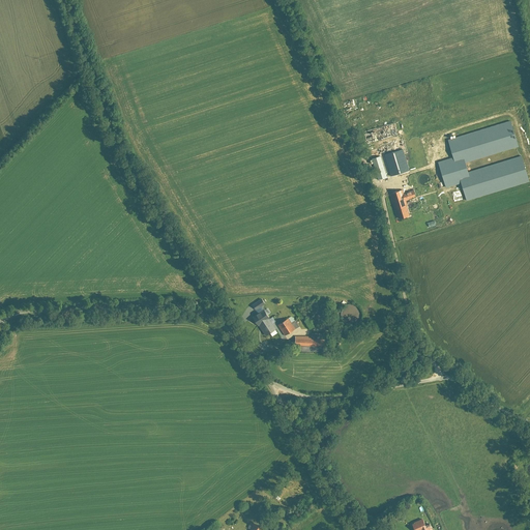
[(380,149),(383,146),(384,141),(381,136),(379,135),(374,134),(371,136),(369,138),(367,143),(370,147),(375,150),(380,149)]
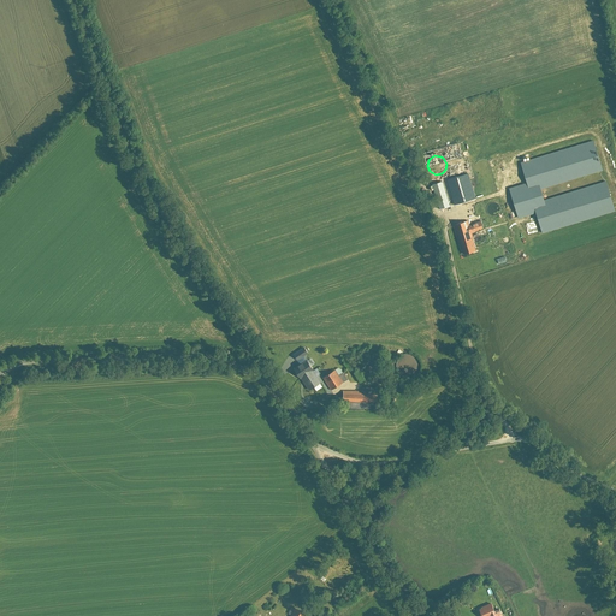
[(469,177),(449,182),(456,205),(475,200),(469,177)]
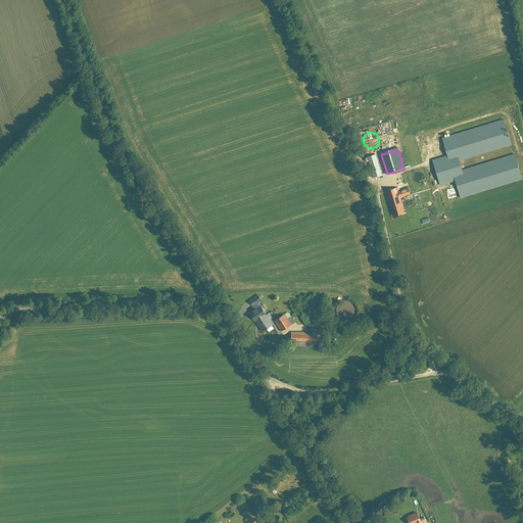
[(410,190),(400,193),(399,189),(385,193),(392,218),(407,214),(402,199),(411,197),(411,198),(426,197),(425,178),(409,179),(410,190)]
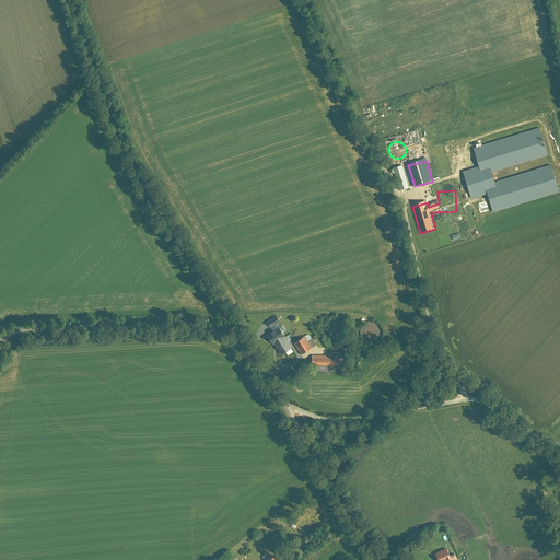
[(364,326),(361,330),(361,336),(362,339),(366,343),(371,345),(374,345),(378,342),(382,339),(384,333),(382,328),(378,324),(371,323),(366,324),(364,326)]
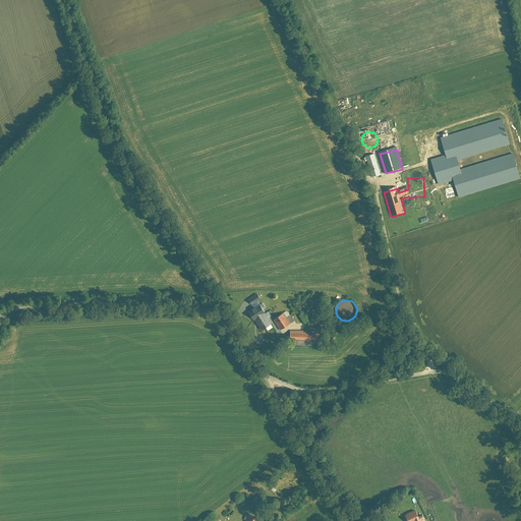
[(319,303),(309,309),(315,319),(326,312),(319,303)]
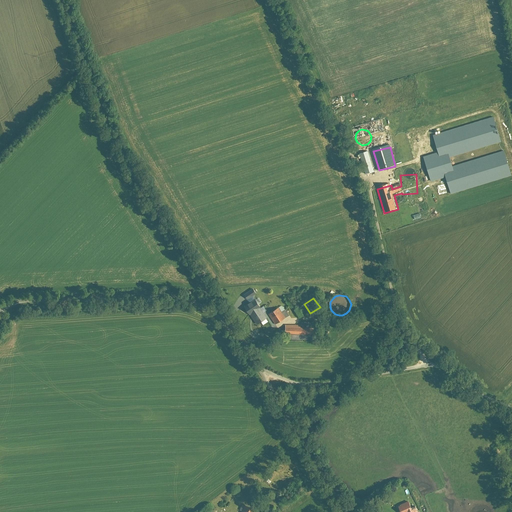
[(284,307),(280,310),(274,302),(265,308),(276,325),(290,316),(284,307)]
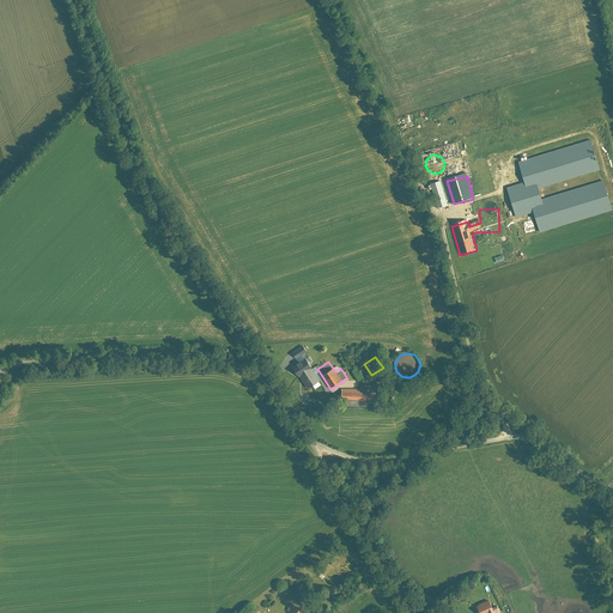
[(376,387),(362,387),(362,390),(343,389),(343,400),(376,402),(376,387)]
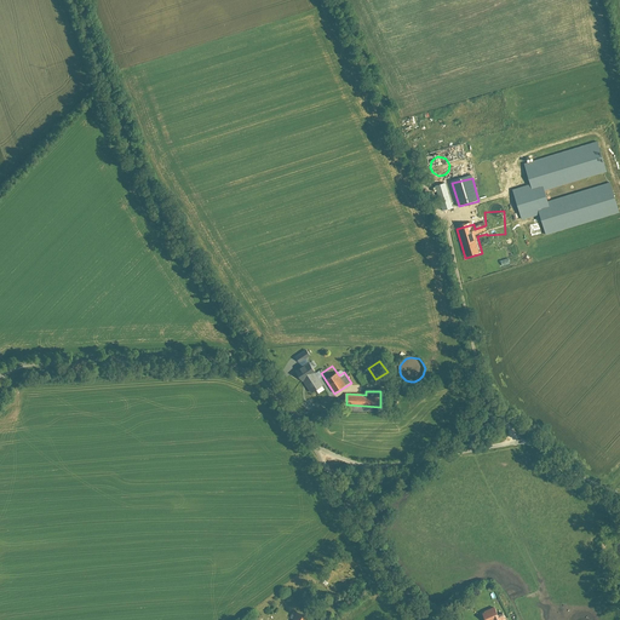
[(498,608),(482,614),(484,619),(511,619),(507,610),(500,614),(498,608)]
